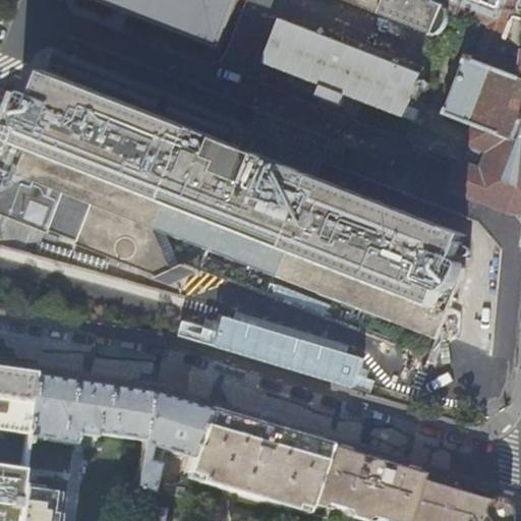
[(83,0),(218,49),(236,0),(83,0)]
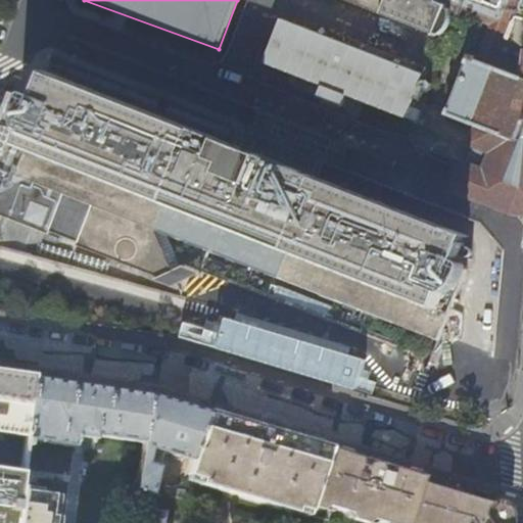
[(522,0),(343,0),(431,34),(443,3),(490,22),(477,58),(468,55),(467,58),(466,57),(444,115),(476,127),(453,191),(512,214),(522,214),(522,0)]
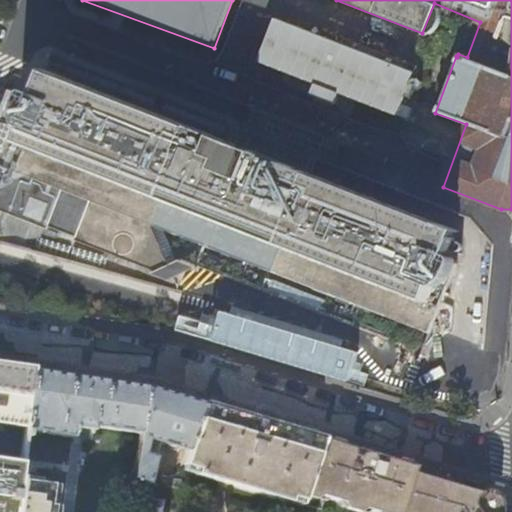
[(401,104),(413,73),(273,19),(257,62),(315,85),(310,96),(334,106),(339,94),(407,120),(411,108),(401,104)]
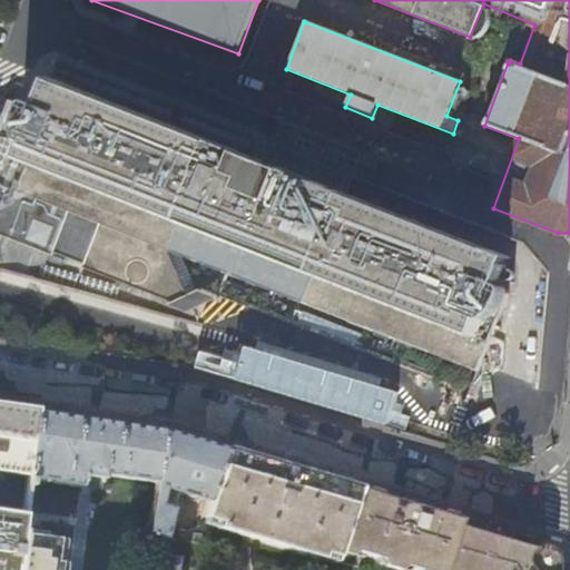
[(182,254),(479,371),(510,294),(499,291),(512,258),(350,193),(356,176),(374,184),(385,158),(286,118),(276,145),(284,148),(278,164),(52,72),(39,108),(12,98),(0,130),(0,183),(9,187),(0,207),(0,234),(52,254),(57,243),(88,255),(82,267),(195,311),(187,294),(168,249),(182,254)]
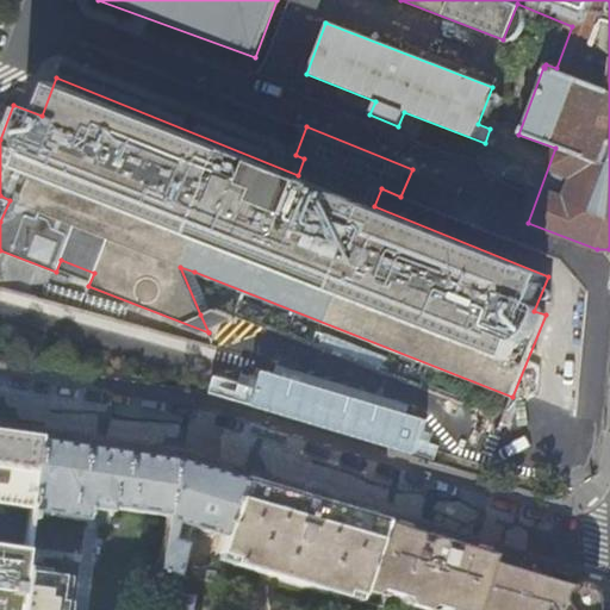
[(211,311),(194,272),(180,267),(200,315),(211,311)]
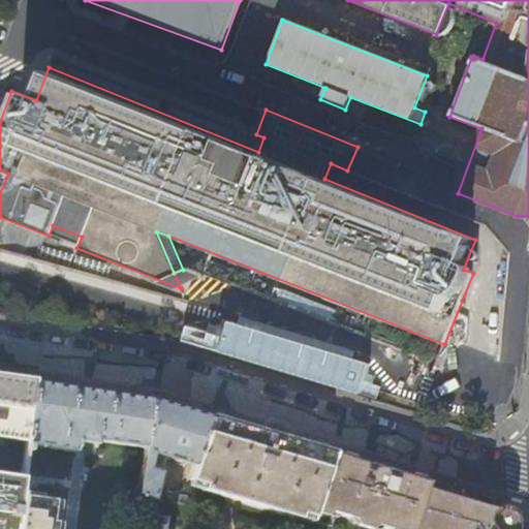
[(0,439),(25,443),(29,413),(33,381),(7,378),(0,376),(0,528),(12,528),(19,493),(20,479),(0,476),(0,439)]
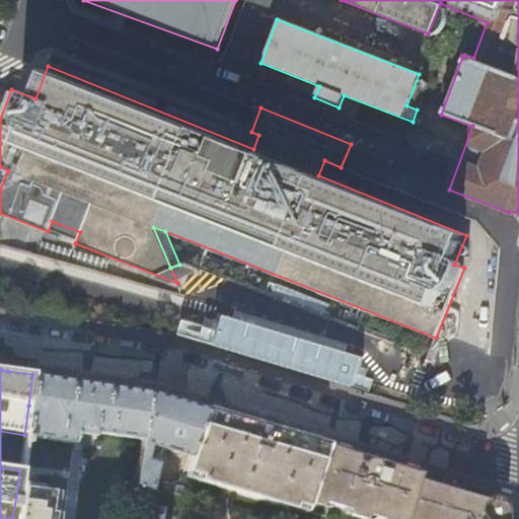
[(104,385),(32,374),(28,405),(24,435),(91,445),(93,436),(95,436),(95,432),(141,439),(149,392),(104,385)]
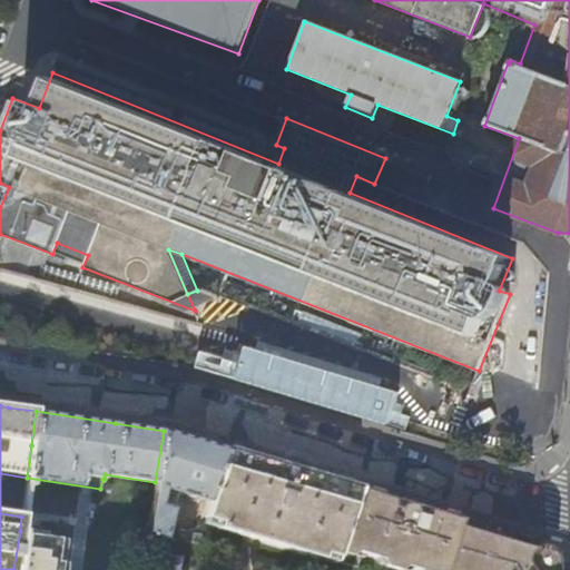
[(194,440),(164,431),(155,482),(147,533),(174,540),(176,528),(167,526),(169,509),(159,504),(161,488),(207,501),(225,449),(194,440)]
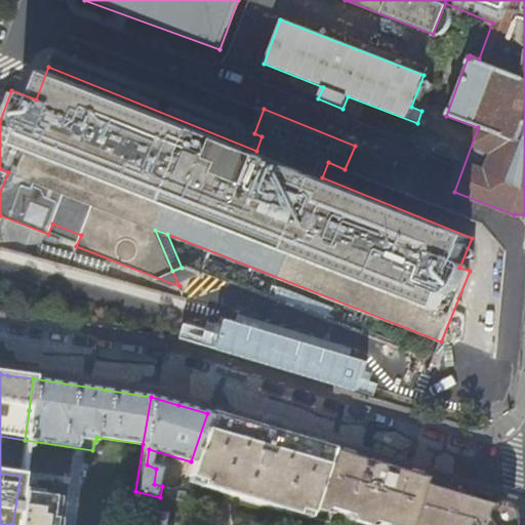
[(207,413),(191,461),(186,477),(201,482),(199,486),(293,514),(294,509),(308,513),(328,450),(249,427),(207,413)]
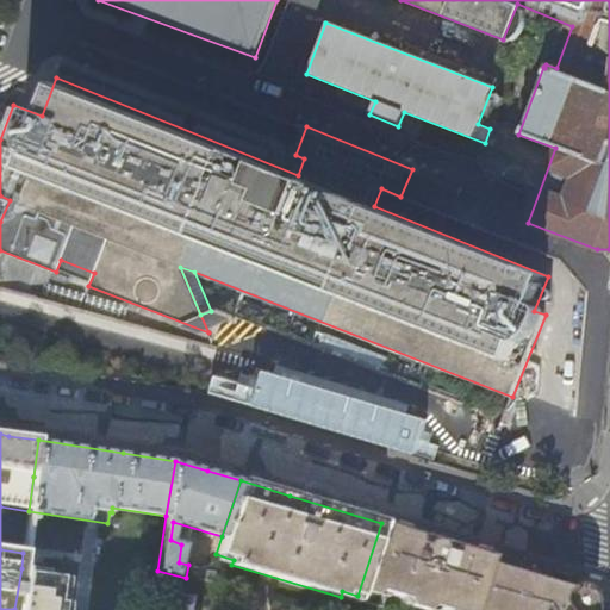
[(593,609),(596,609),(576,582),(566,585),(565,587),(559,586),(561,577),(498,558),(381,523),(358,596),(356,599),(379,607),(385,592),(444,609),(593,609)]
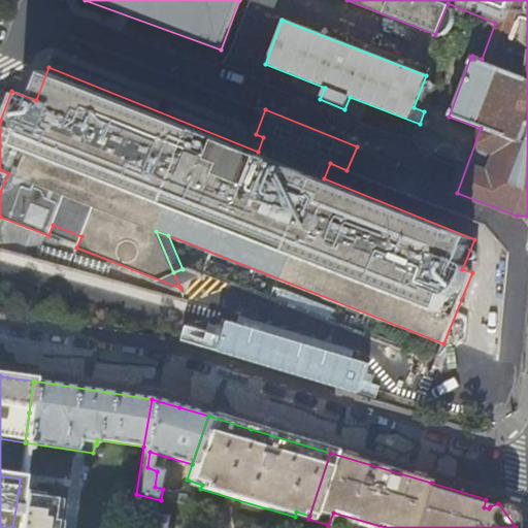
[(19,492),(12,527),(53,527),(58,497),(19,492)]
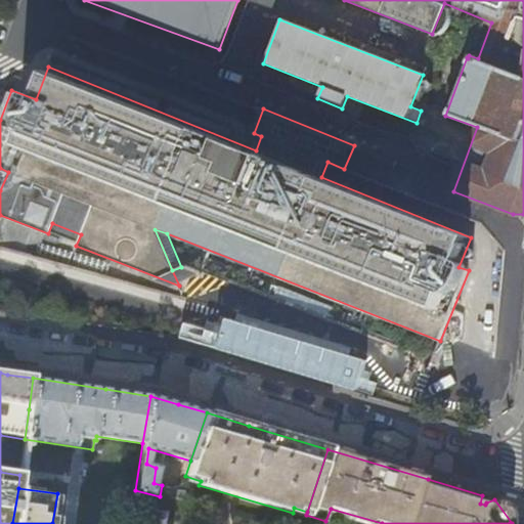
[(155,523),(160,496),(135,490),(134,491),(129,523),(155,523)]
